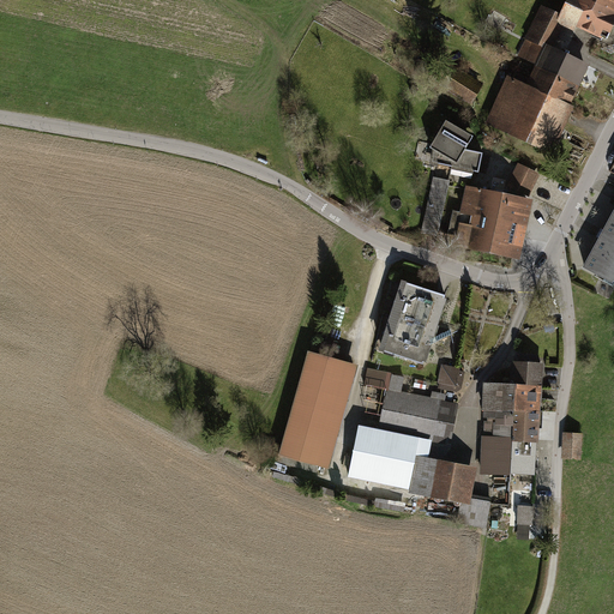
[(613,22),(613,12),(589,0),(570,0),(569,4),(560,0),(547,0),(536,22),(557,31),(565,16),(607,37),(613,22)]
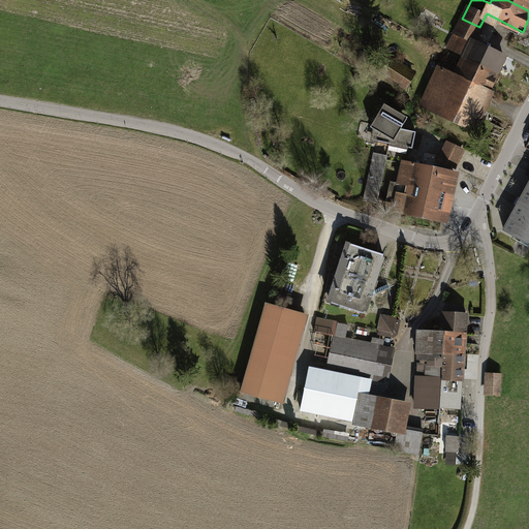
[(528,0),(507,0),(528,10),(528,0)]
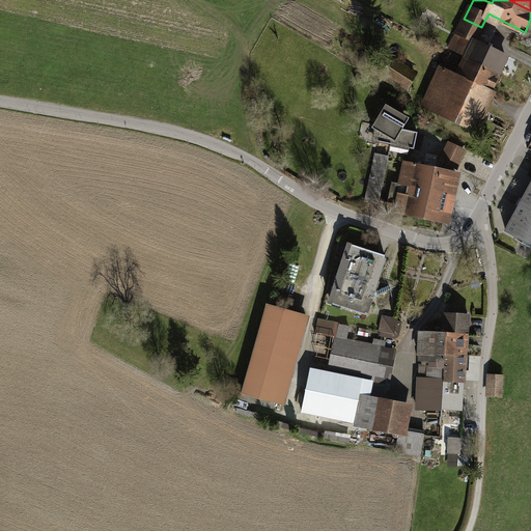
[(466,56),(500,73),(506,59),(474,44),(481,27),(464,19),(449,49),(466,56)]
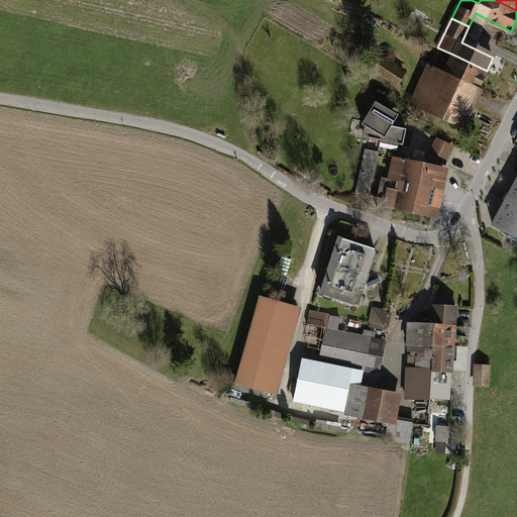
[(434,63),(415,105),(461,126),(487,71),(453,55),(447,69),(434,63)]
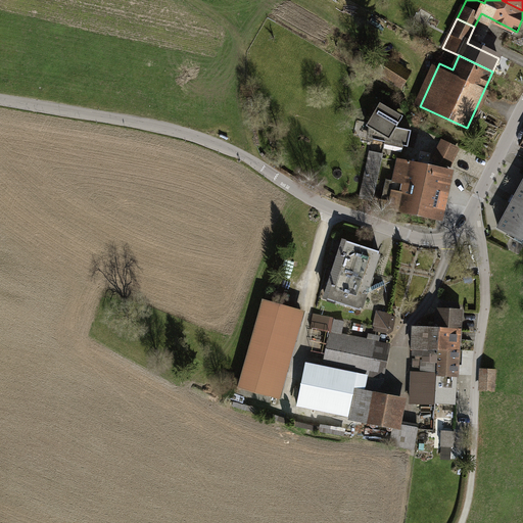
[(400,86),(409,72),(390,60),(388,64),(377,57),(371,67),(400,86)]
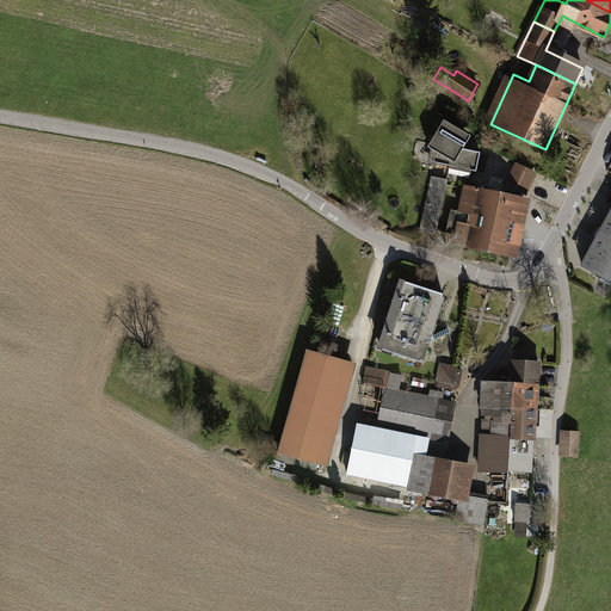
[(471,172),(476,173),(481,153),(463,149),(470,136),(444,121),(427,147),(432,150),(430,164),(450,167),(471,172)]
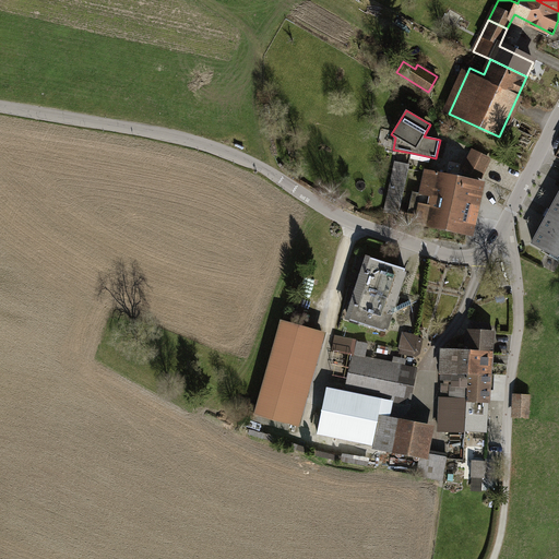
[(489,159),(472,151),(463,168),(480,177),(489,159)]
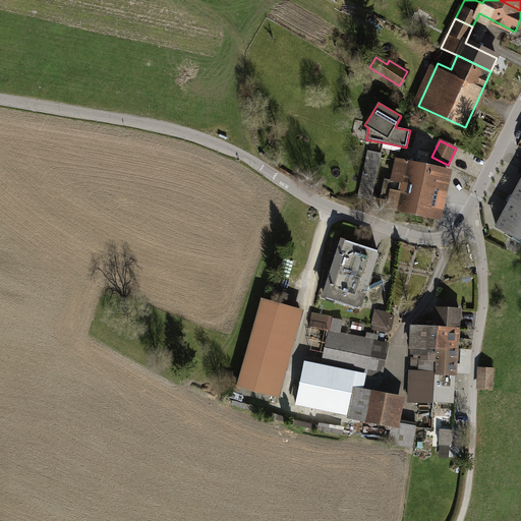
[(381,156),(368,153),(359,196),(371,199),(381,158),(381,156)]
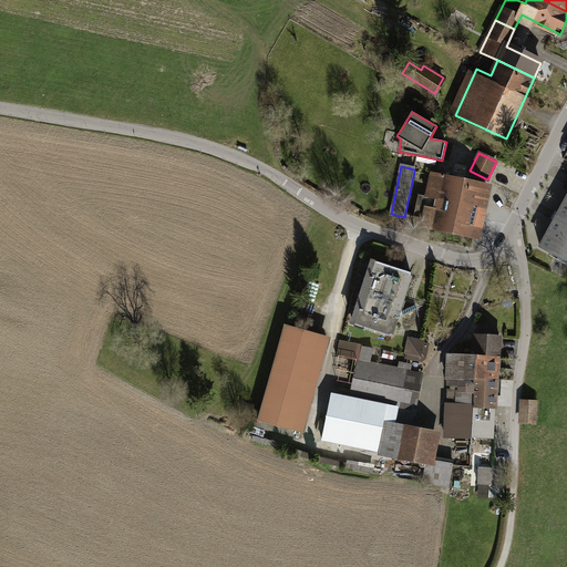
[(434,175),(432,174),(432,175),(421,226),(475,238),(487,186),(434,175)]
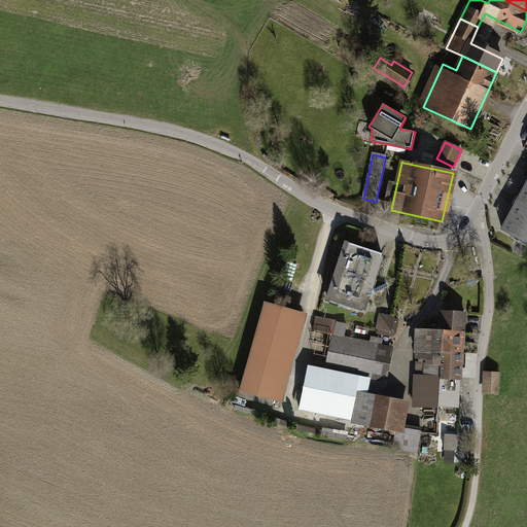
[(526,182),(502,229),(526,242),(526,182)]
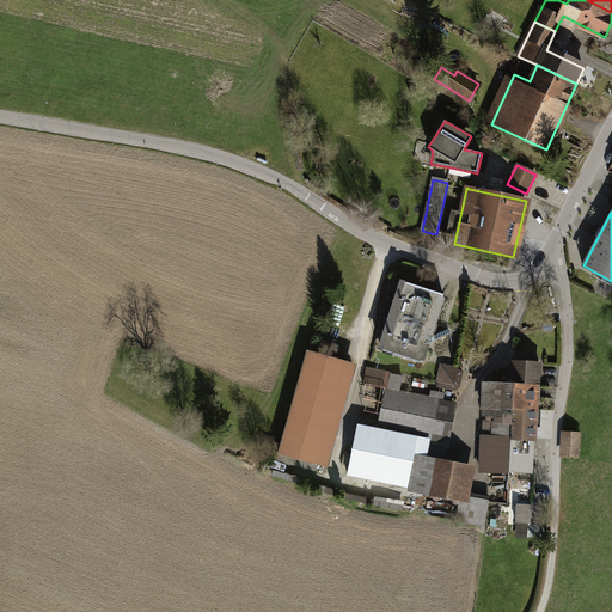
[(442,297),(403,283),(383,347),(422,359),(442,297)]
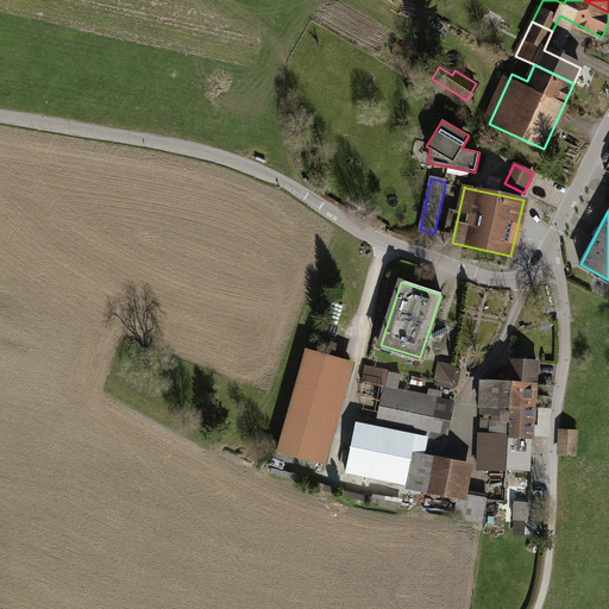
[(303,347),(275,450),(326,464),(355,362),(303,347)]
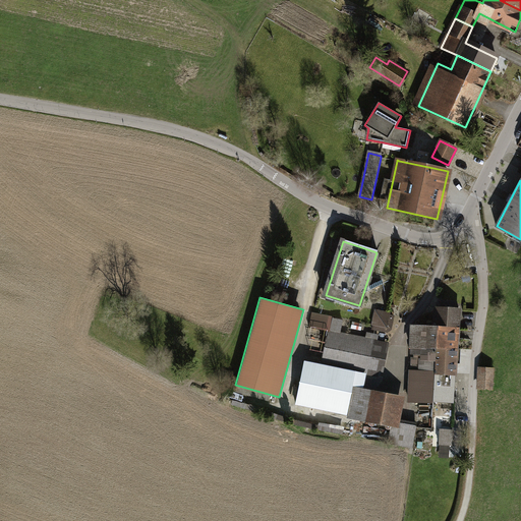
[(440,308),(439,328),(457,329),(458,309),(440,308)]
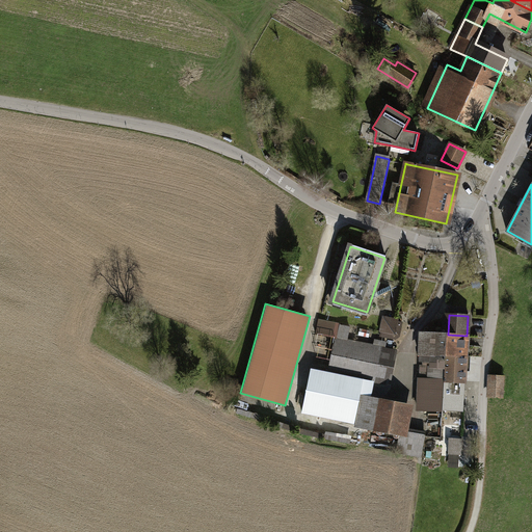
[(381,317),(377,336),(392,338),(398,334),(400,320),(381,317)]
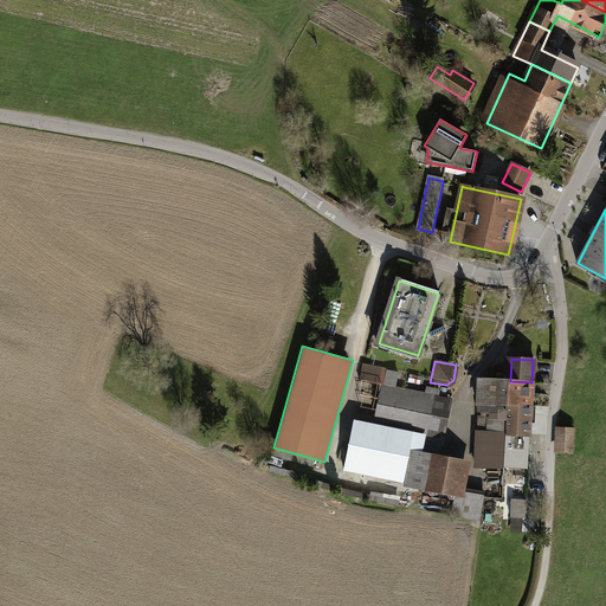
[(385,385),(388,369),(363,365),(360,380),(382,385),(385,385)]
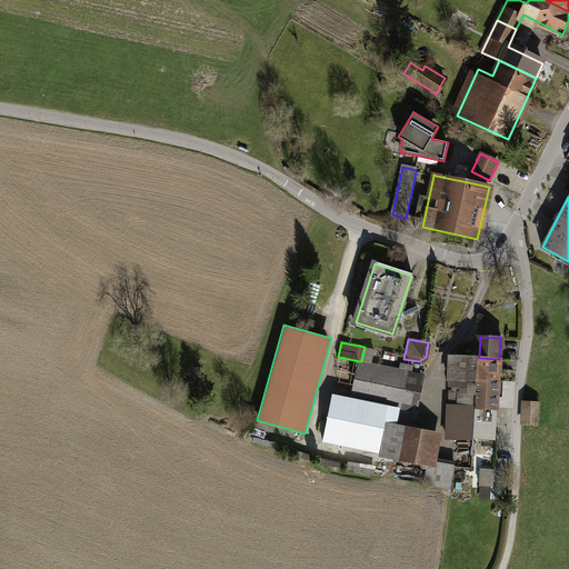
[(359,361),(351,398),(400,408),(408,371),(371,363),(375,349),(365,347),(361,361),(359,361)]
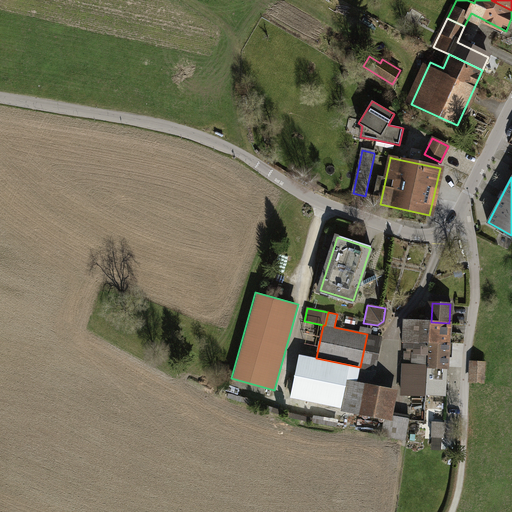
[(402,394),(427,395),(427,393),(428,366),(430,342),(431,322),(407,320),(402,394)]
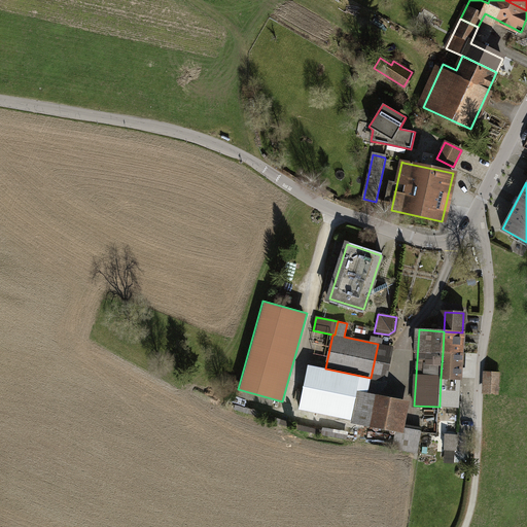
[(443,352),(461,353),(462,332),(444,331),(443,352)]
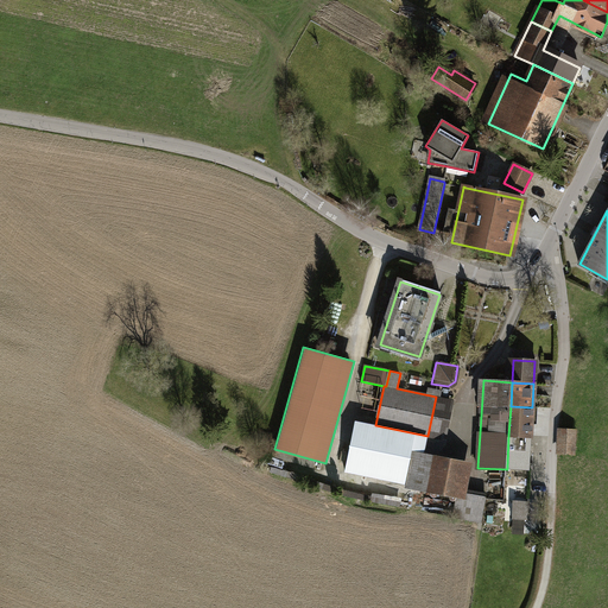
[(454,400),(436,397),(428,436),(444,438),(449,434),(454,400)]
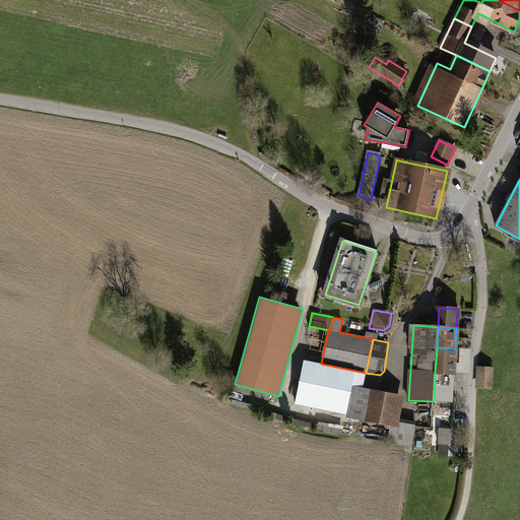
[(435,372),(454,373),(455,348),(437,347),(435,372)]
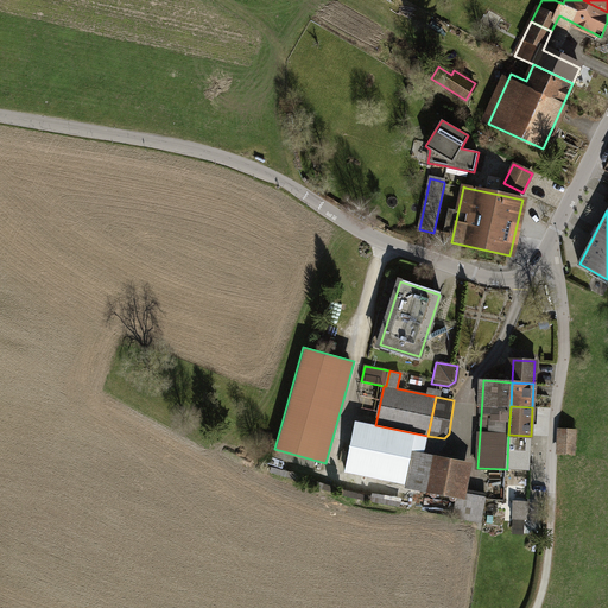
[(409,486),(415,454),(424,455),(428,436),(375,425),(356,420),(346,472),(409,486)]
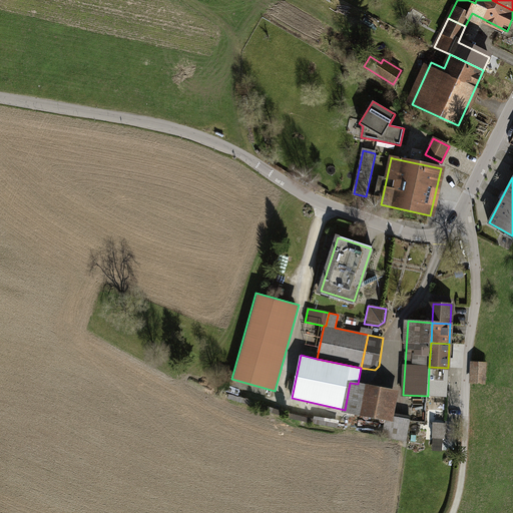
[(469,382),(487,383),(489,362),(471,360),(469,382)]
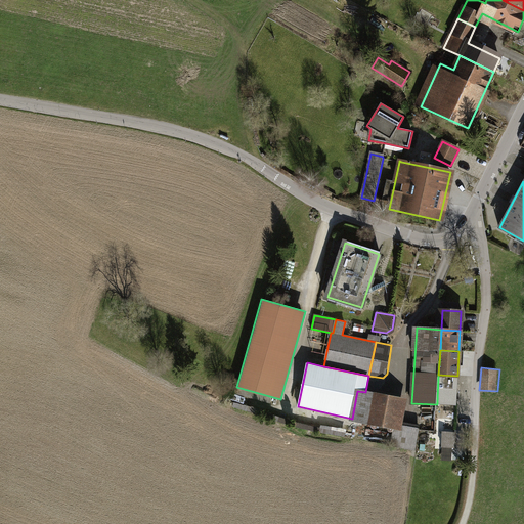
[(438,375),(437,402),(455,403),(457,376),(438,375)]
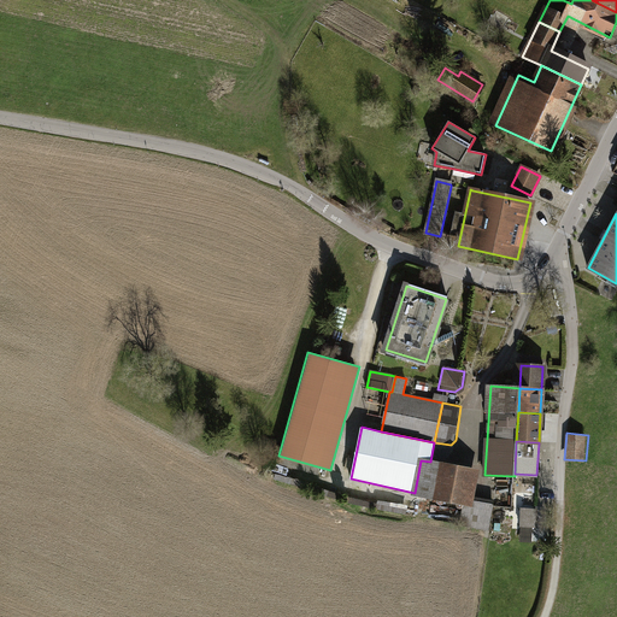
[(415,493),(465,503),(466,495),(471,470),(430,462),(421,460),(415,493)]
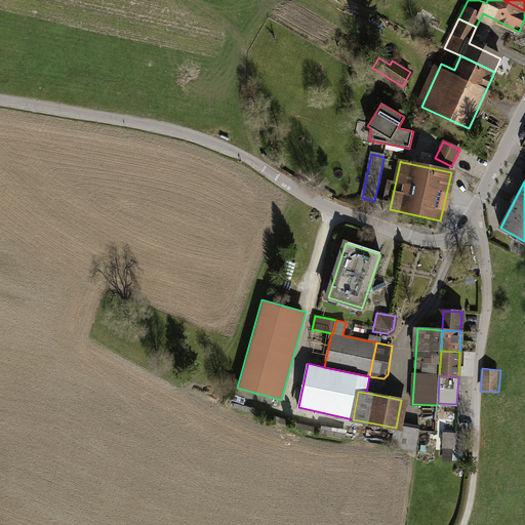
[(420,426),(397,421),(396,428),(392,447),(416,451),(420,426)]
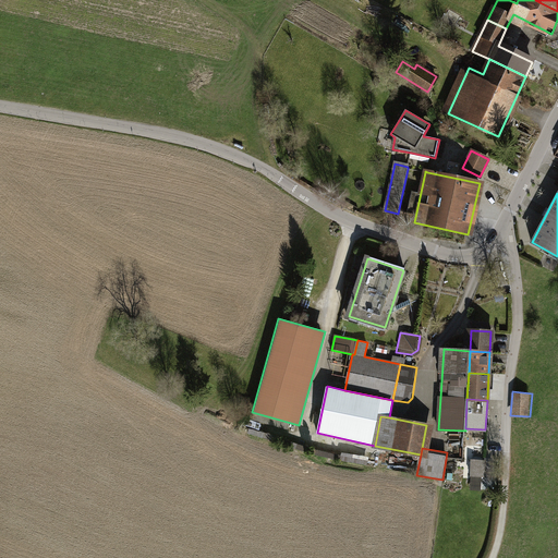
[(485,461),(472,460),(471,476),(484,477),(485,461)]
